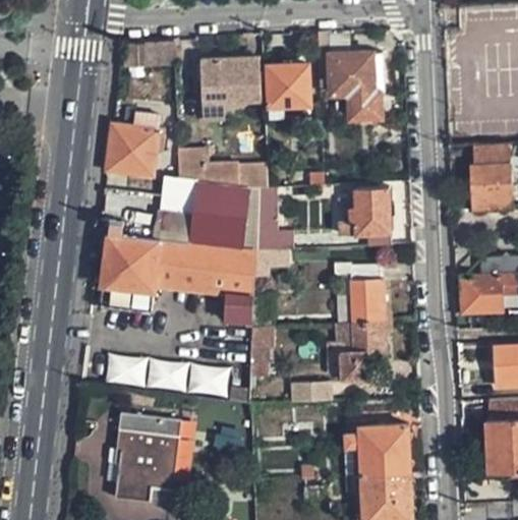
[(314,31),(317,55),(330,54),(329,31),(314,31)]
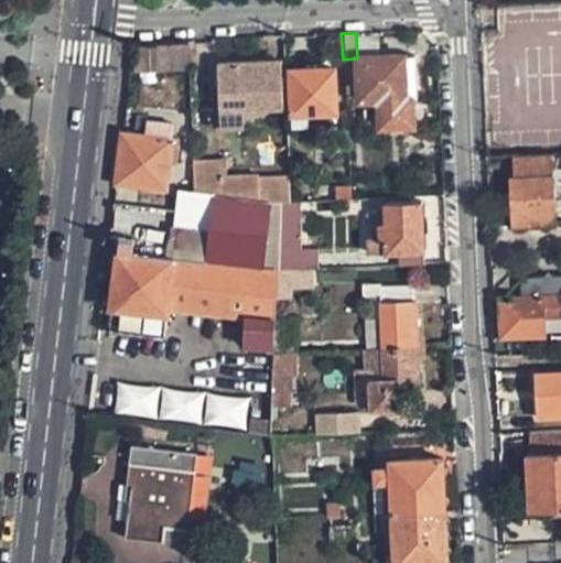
[(133,72),(186,71),(185,43),(137,45),(133,72)]
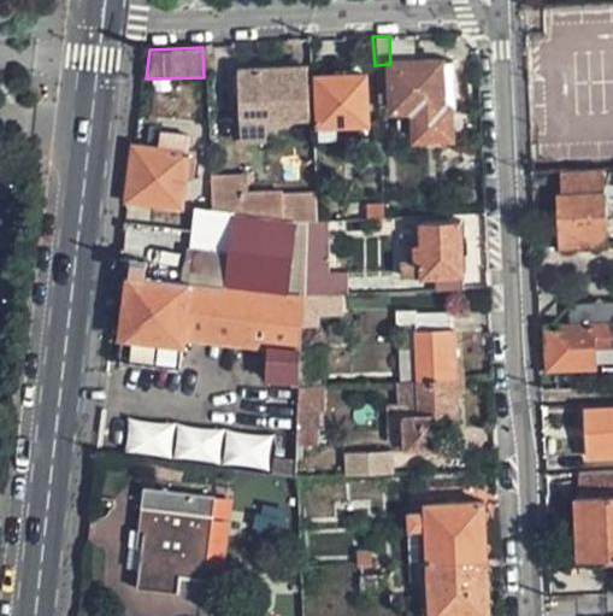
[(455,62),(390,64),(394,110),(417,110),(417,140),(451,139),(451,109),(458,109),(455,62)]
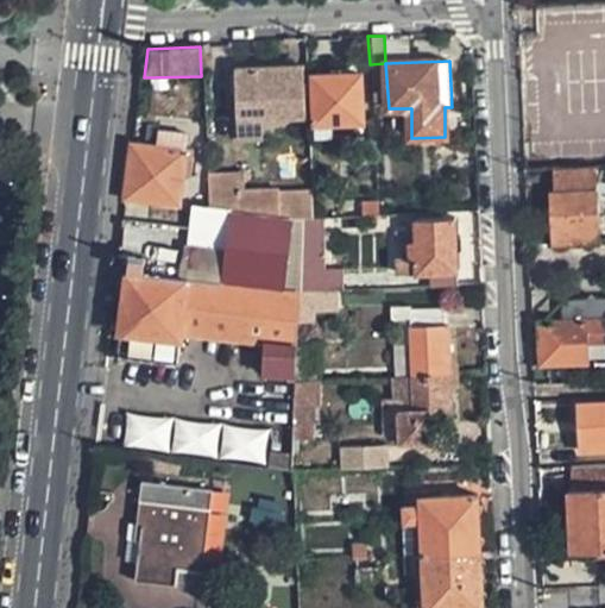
[(232,68),(234,118),(279,116),(281,124),(301,124),(301,114),(300,98),(302,98),(300,64),(285,66),(232,68)]
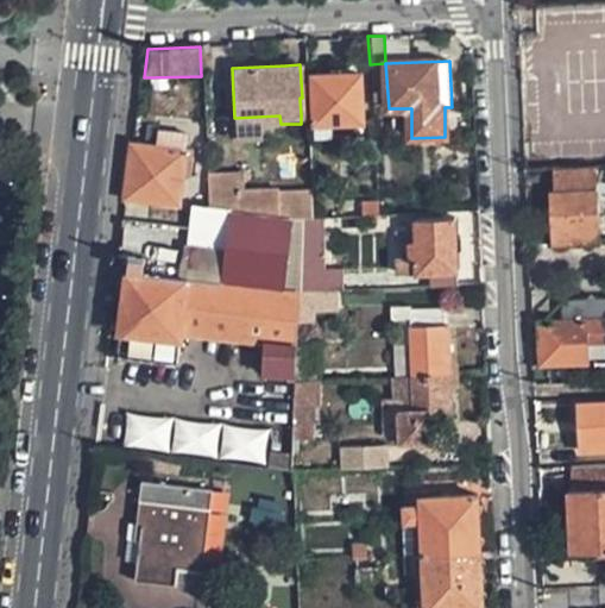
[(310,76),(312,124),(358,123),(355,74),(310,76)]
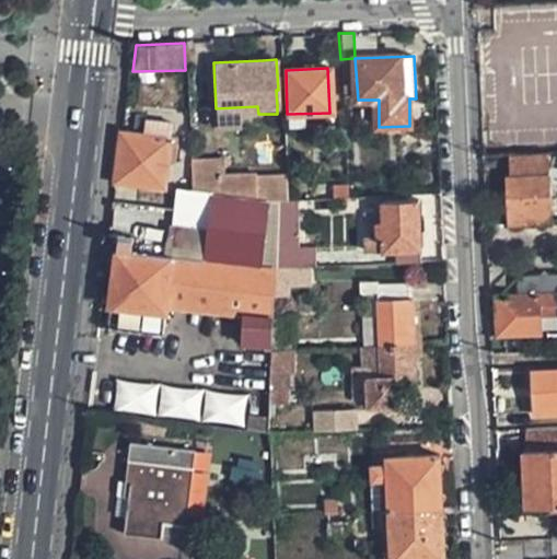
[(162,185),(170,136),(171,121),(144,118),(142,131),(120,129),(115,179),(162,185)]
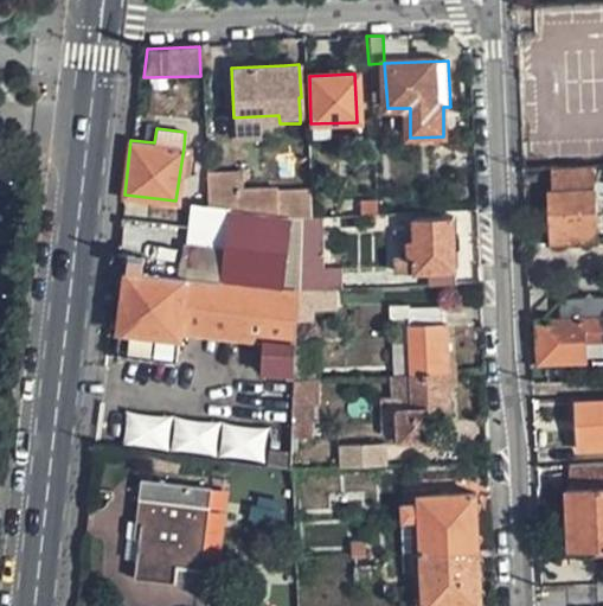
[(551,167),(553,193),(545,195),(547,244),(594,242),(591,191),(590,166),(551,167)]
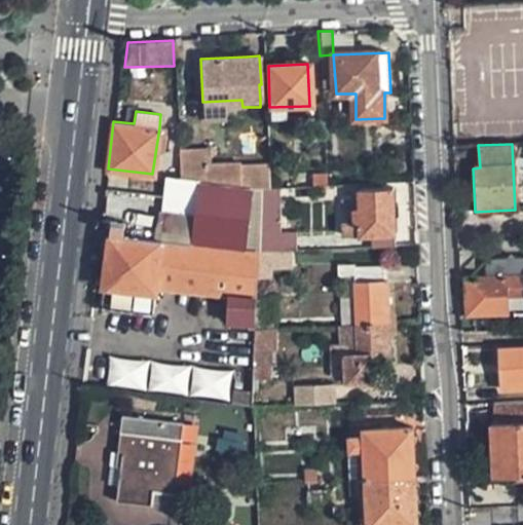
[(209,149),(177,149),(178,178),(194,180),(240,186),(247,186),(256,188),(256,187),(266,186),(265,163),(239,166),(238,165),(210,164),(209,149)]
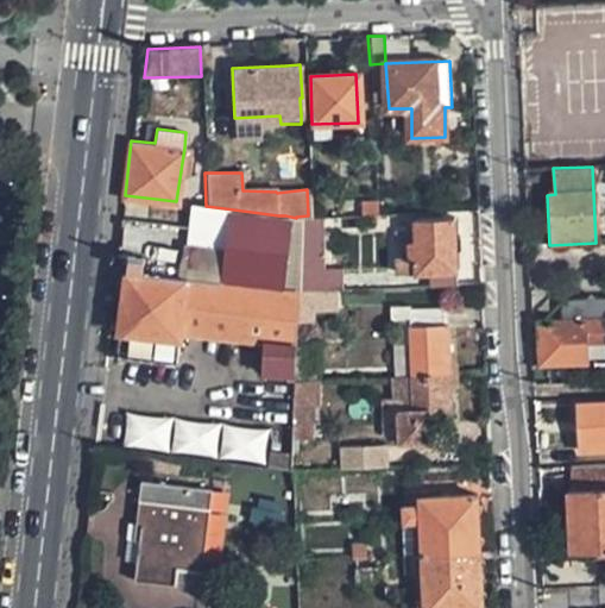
[(225,208),(206,206),(195,206),(189,249),(224,254),(225,208)]
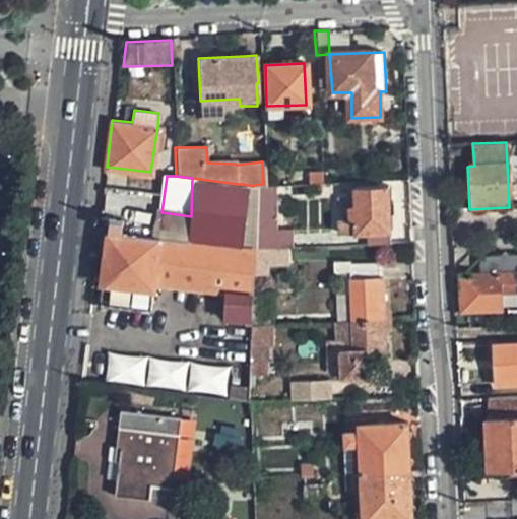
[(191,216),(190,241),(243,248),(244,184),(238,184),(192,178),(191,216)]
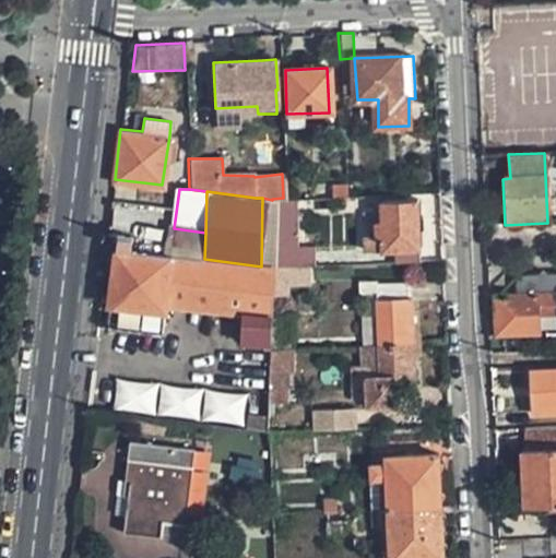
[(272,200),(271,268),(299,265),(296,198),(283,198),(272,199),(272,200)]
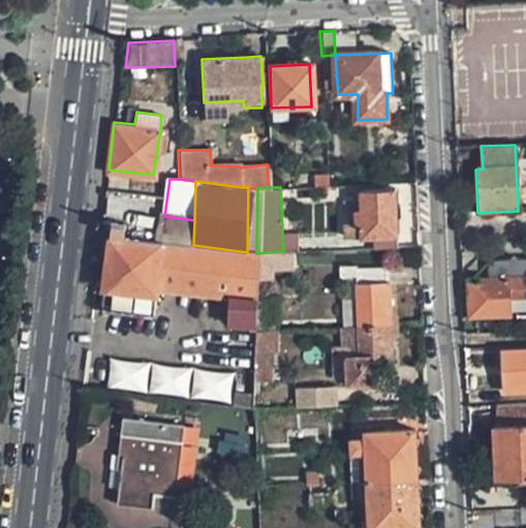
[(394,190),(361,193),(362,211),(353,211),(354,224),(344,225),(345,239),(363,238),(373,238),(373,245),(397,244),(397,236),(394,190)]
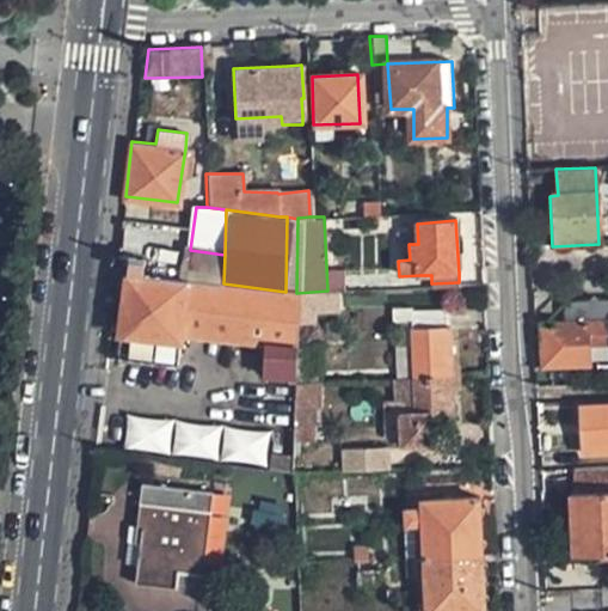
[(183,266),(145,258),(143,273),(186,279),(223,283),(225,255),(190,250),(183,266)]
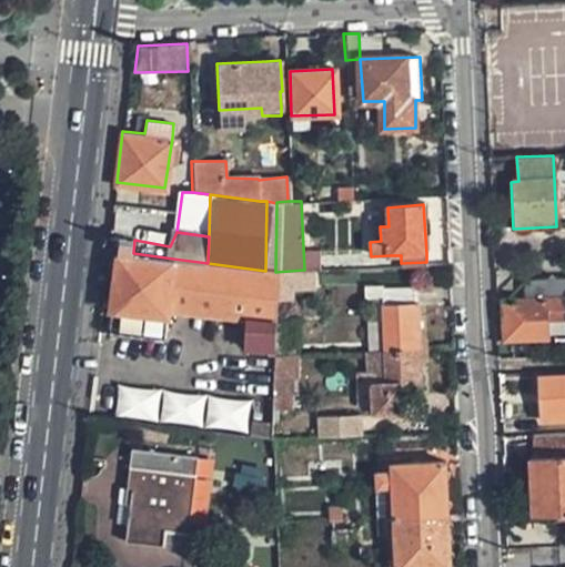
[(120,238),(119,252),(133,253),(134,240),(134,239),(120,238)]
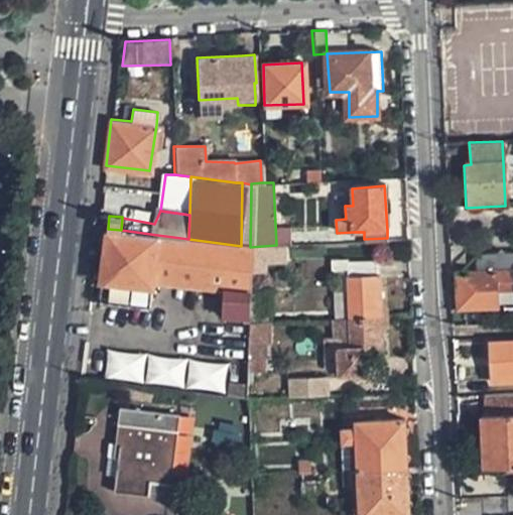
[(188,239),(157,235),(121,230),(108,229),(101,281),(99,300),(104,301),(133,304),(149,306),(151,287),(152,281),(206,287),(204,302),(224,304),(222,320),(222,338),(249,342),(250,324),(250,323),(250,293),(250,273),(250,247),(241,246),(188,239)]
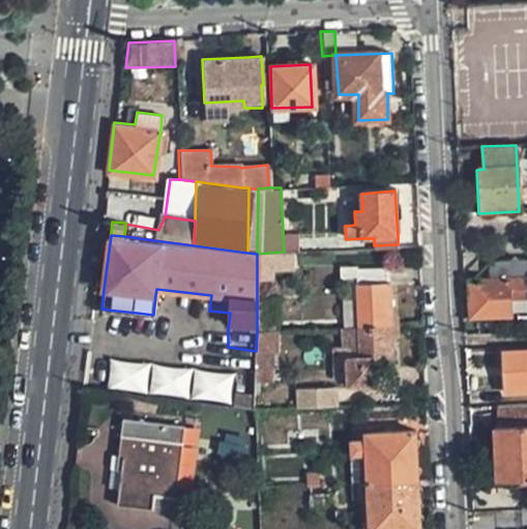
[(291,268),(290,252),(284,252),(257,254),(257,281),(269,281),(269,268),(291,268)]
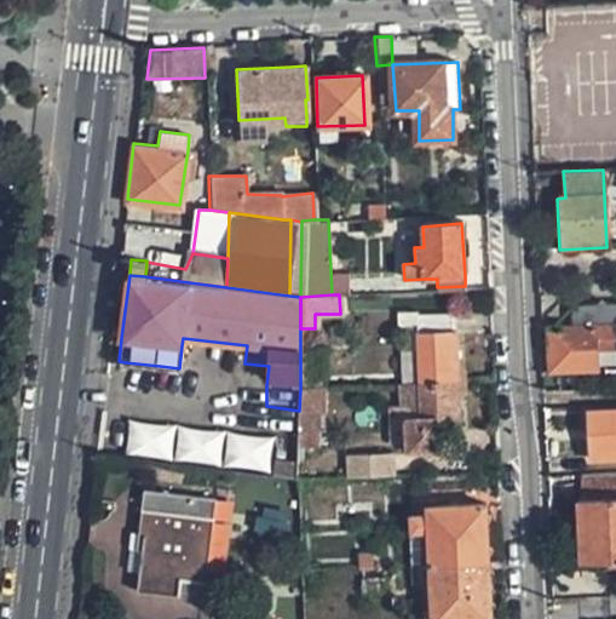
[(552,367),(597,366),(597,345),(615,344),(615,301),(580,303),(580,325),(551,326),(552,367)]
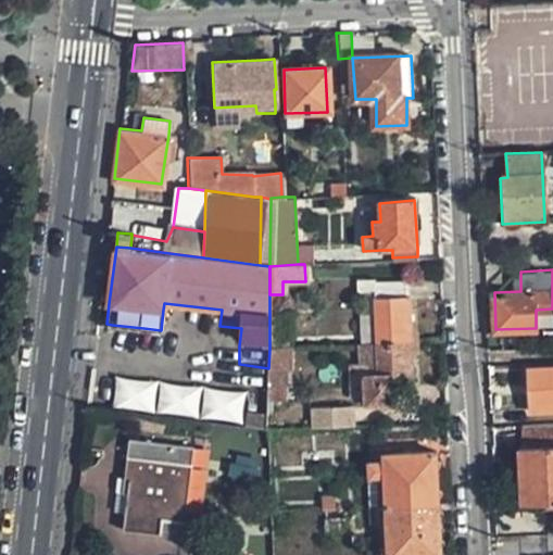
[(411,340),(409,299),(405,299),(404,281),(373,284),(374,300),(375,342),(411,340)]
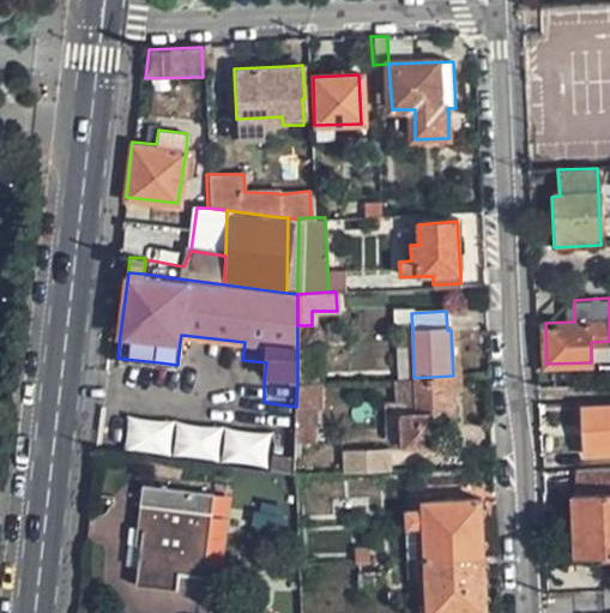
[(158,362),(124,359),(121,374),(157,378),(158,362)]
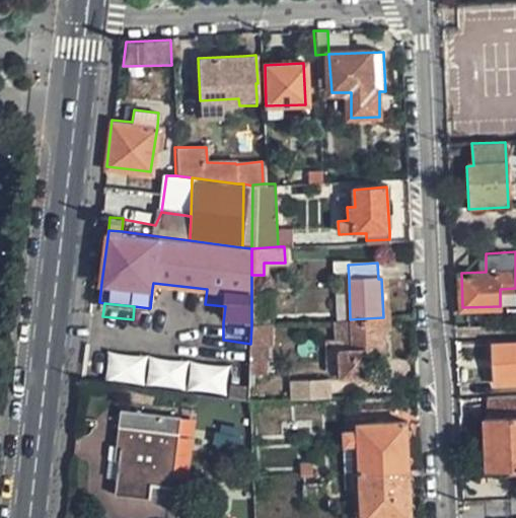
[(383,317),(350,319),(351,348),(337,350),(339,376),(368,375),(368,361),(385,361),(383,317)]
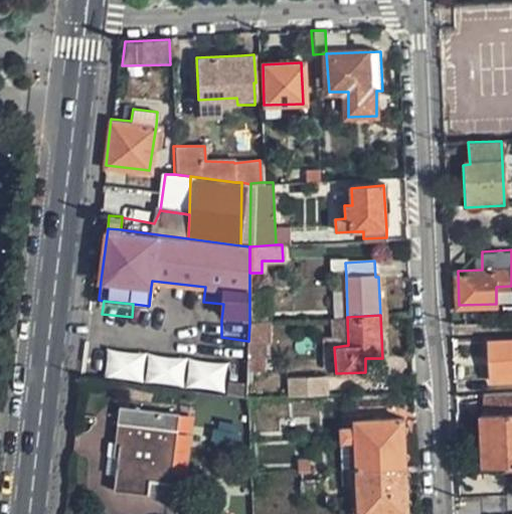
[(347,317),(332,318),(332,347),(334,347),(348,345),(347,317)]
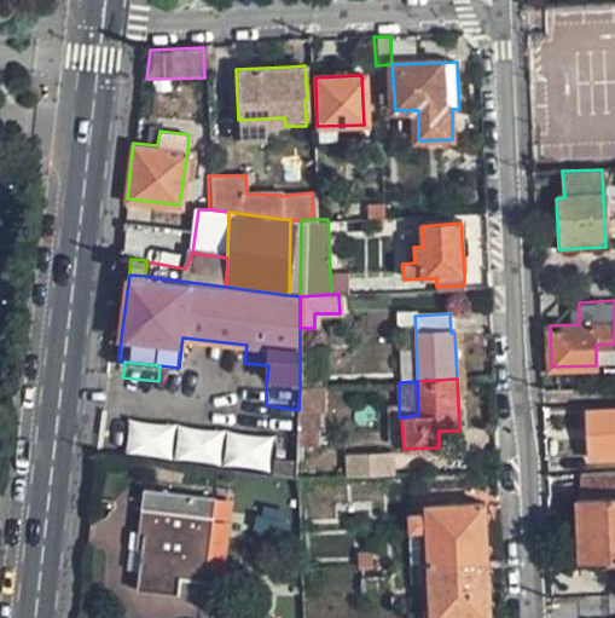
[(299,475),(299,410),(266,405),(198,399),(193,429),(169,427),(167,460),(299,475)]
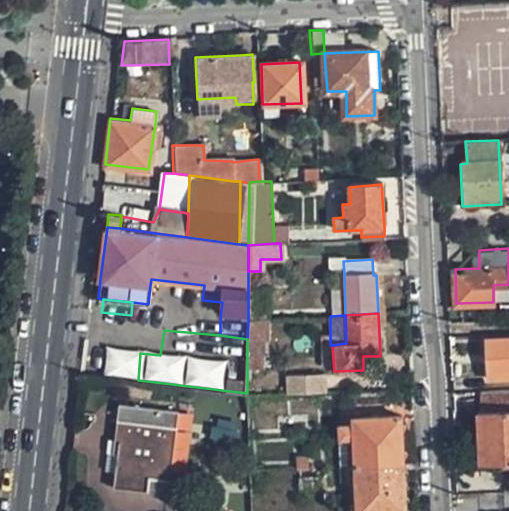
[(508,339),(485,340),(487,379),(508,378),(508,339)]
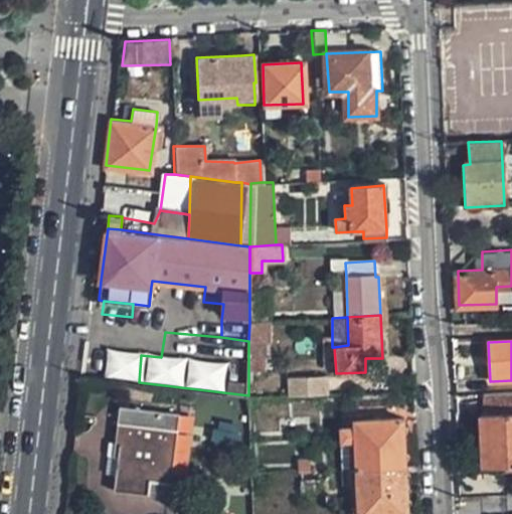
[(96,349),(94,376),(115,379),(118,352),(96,349)]
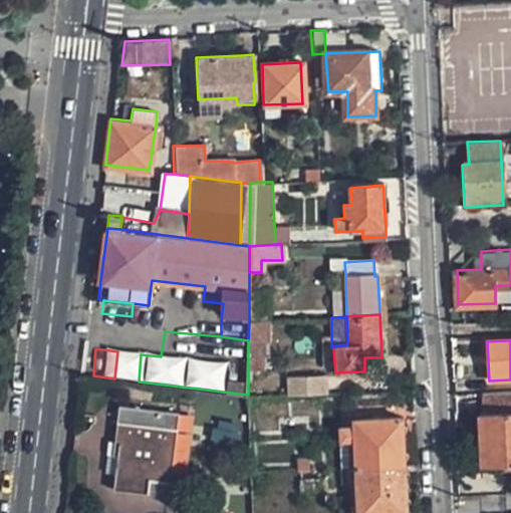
[(114,378),(139,381),(141,354),(117,351),(114,378)]
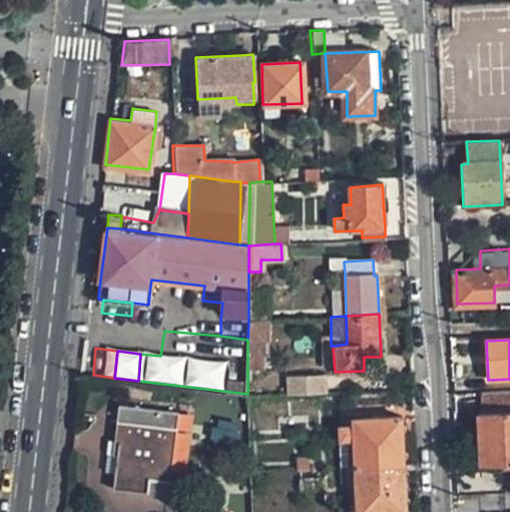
[(284,379),(285,395),(323,394),(322,378),(284,379)]
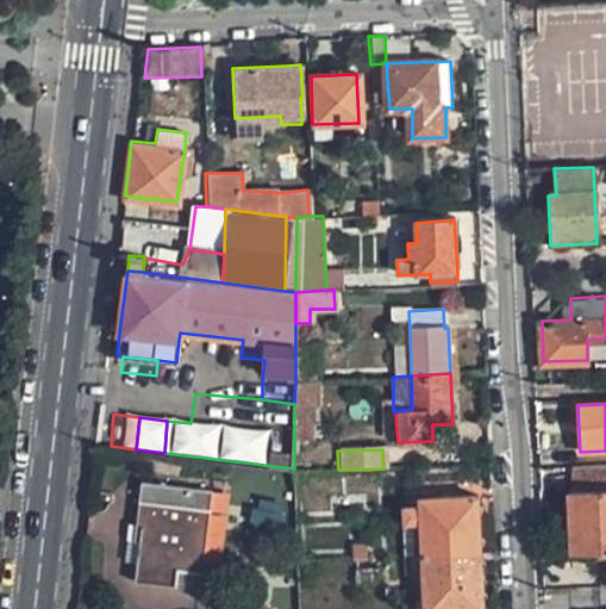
[(605,465),(568,467),(569,492),(564,492),(567,553),(605,551),(605,465)]
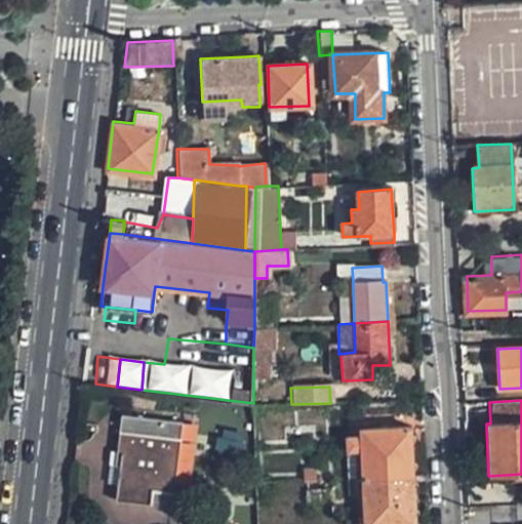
[(118,499),(172,507),(184,418),(122,411),(117,449),(124,450),(118,499)]
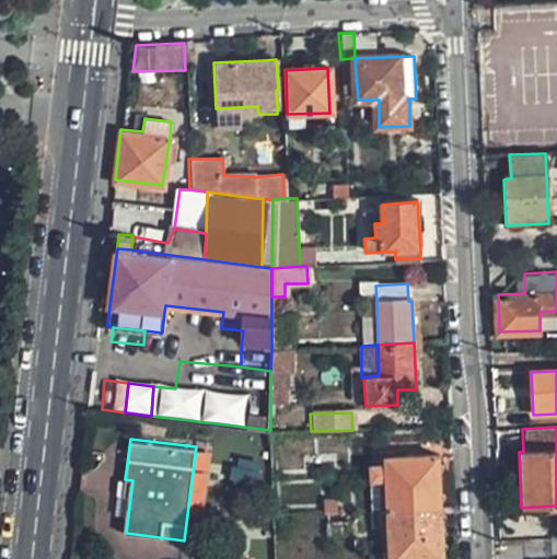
[(386,457),(390,510),(441,508),(438,454),(386,457)]
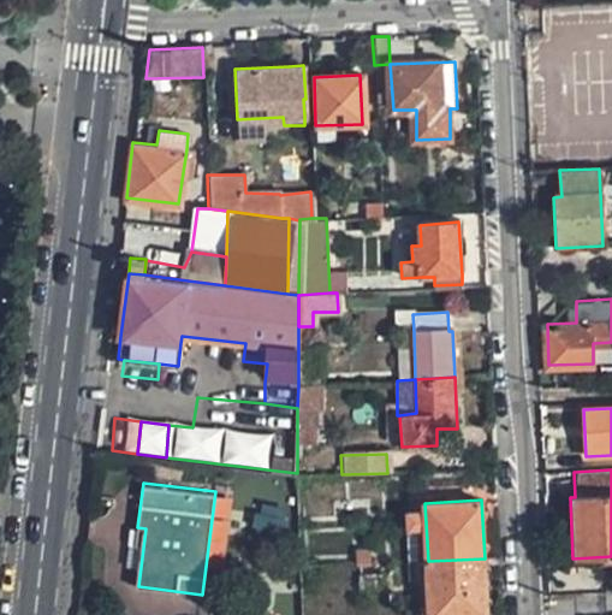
[(428,561),(432,614),(459,614),(487,613),(485,559),(428,561)]
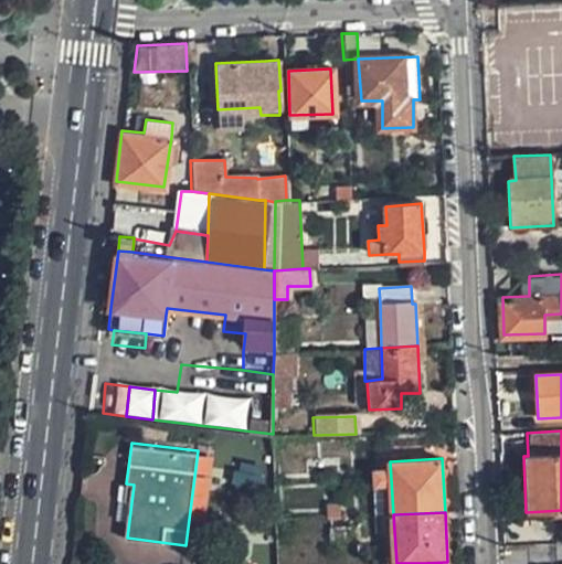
[(329,529),(331,541),(353,540),(351,527),(329,529)]
